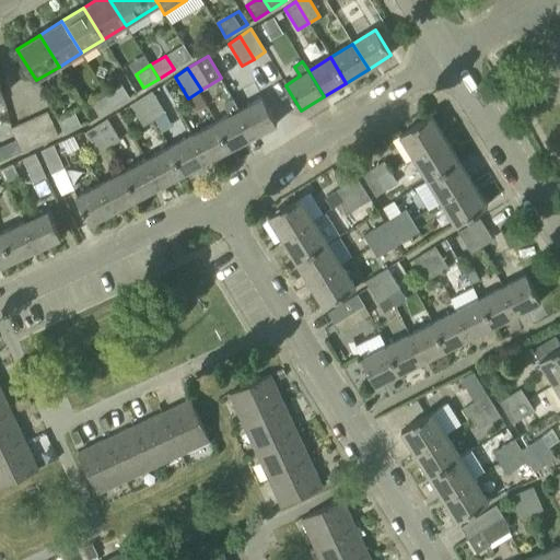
[(120,83),(106,93),(114,106),(129,96),(120,83)]
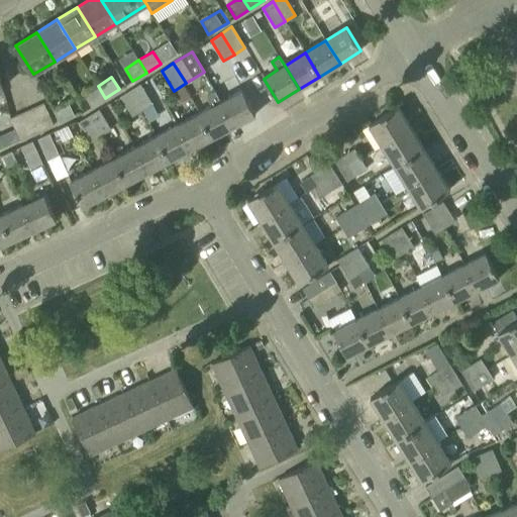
[(139,84),(130,90),(142,109),(152,103),(139,84)]
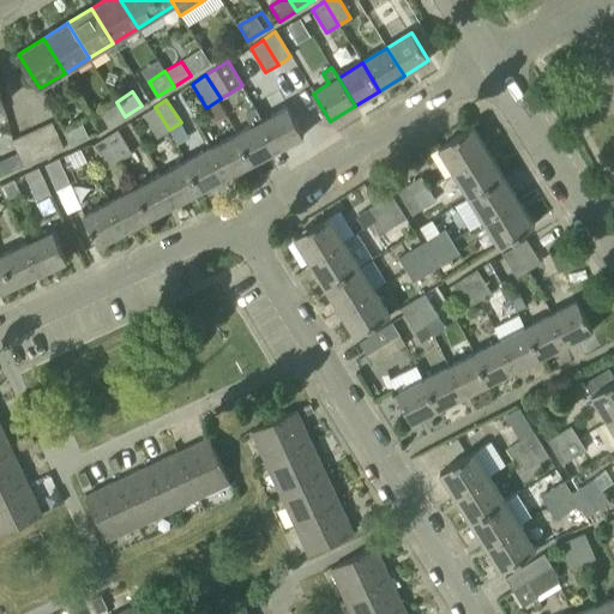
[(125,116),(116,102),(100,112),(108,127),(125,116)]
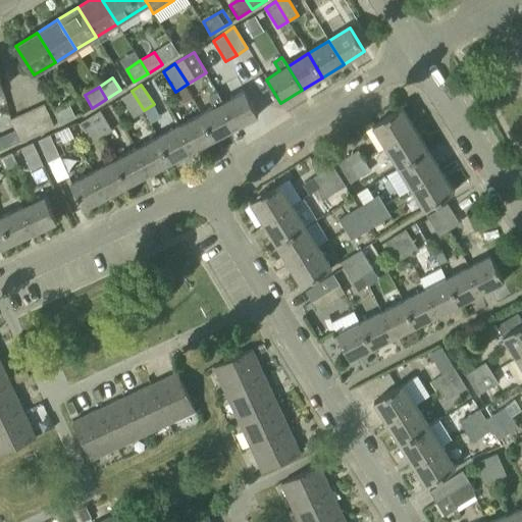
[(144,110),(132,91),(121,97),(134,117),(144,110)]
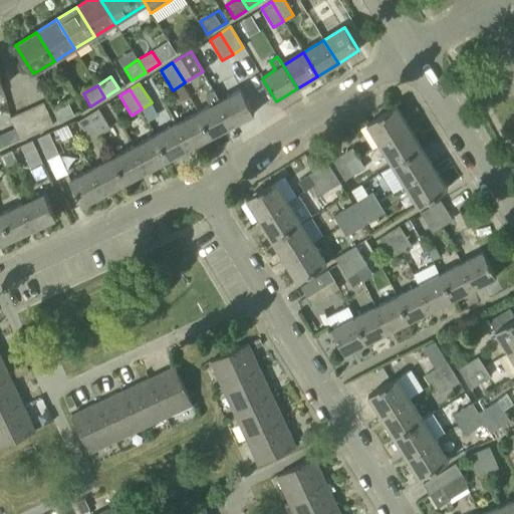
[(241,89),(219,100),(232,125),(254,113),(241,89)]
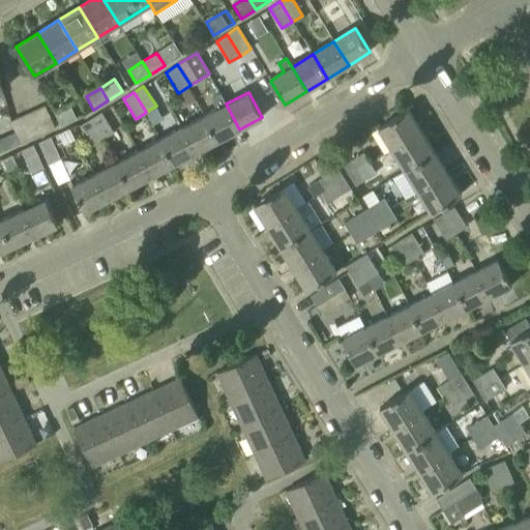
[(239,129),(226,104),(204,116),(217,141),(239,129)]
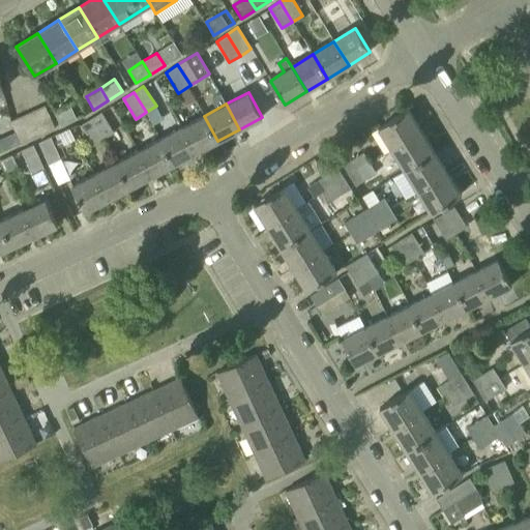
[(60,125),(76,118),(70,105),(54,112),(60,125)]
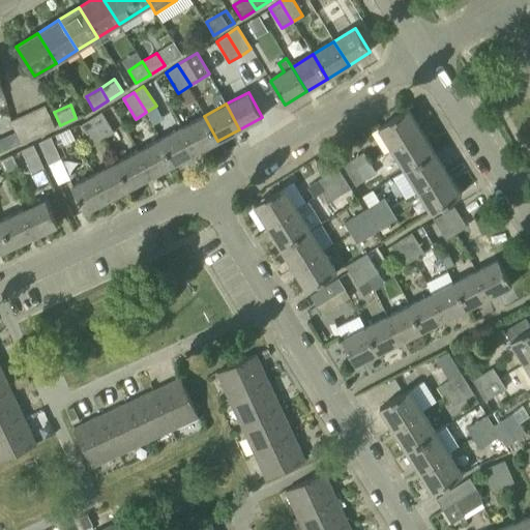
[(45,106),(33,111),(43,134),(55,128),(45,106)]
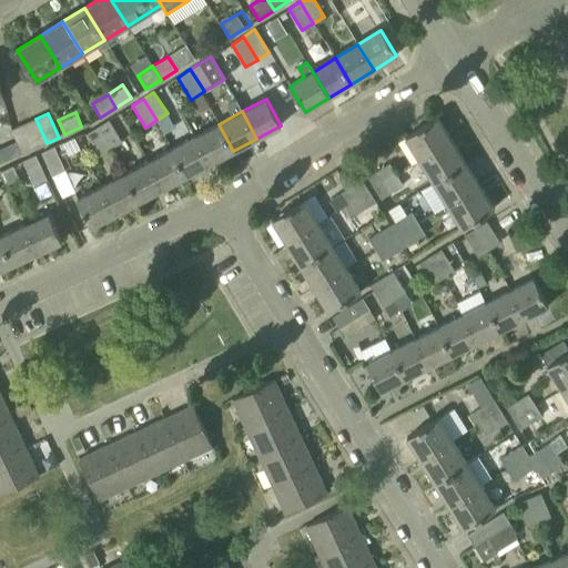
[(421,160),(452,141),(437,118),(406,137),(421,160)]
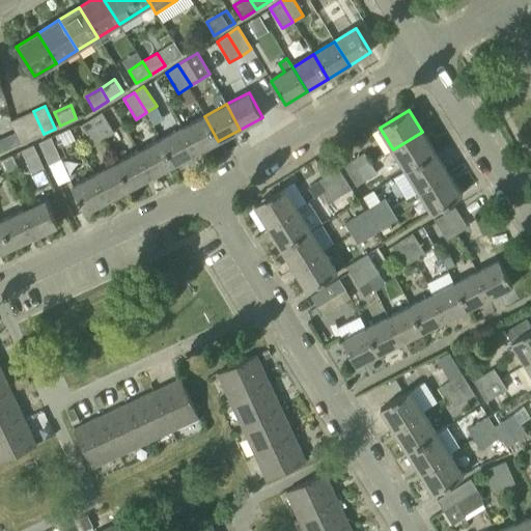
[(44,134),(33,111),(22,116),(32,139),(44,134)]
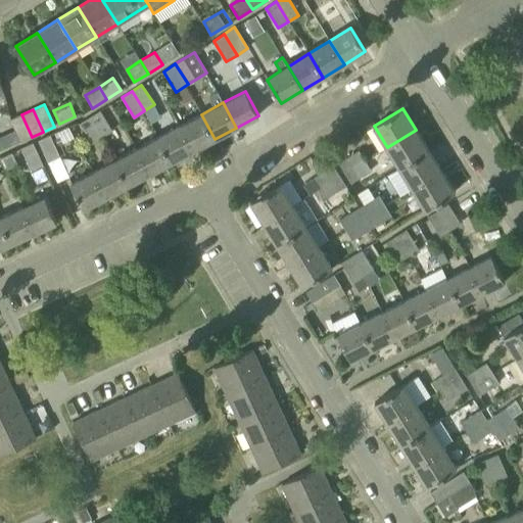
[(99,110),(90,116),(102,137),(112,131),(99,110)]
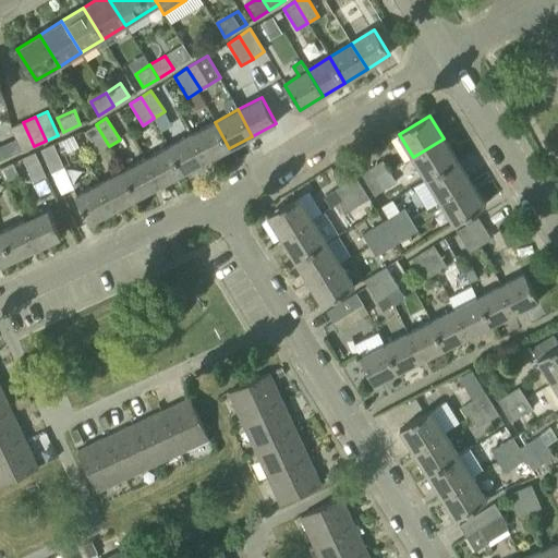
[(34,146),(23,122),(11,128),(22,152),(34,146)]
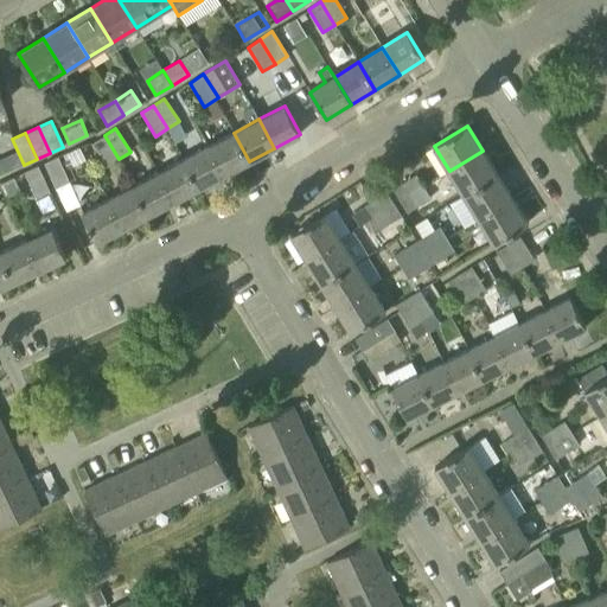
[(234,133),(209,146),(224,176),(249,161),(234,133)]
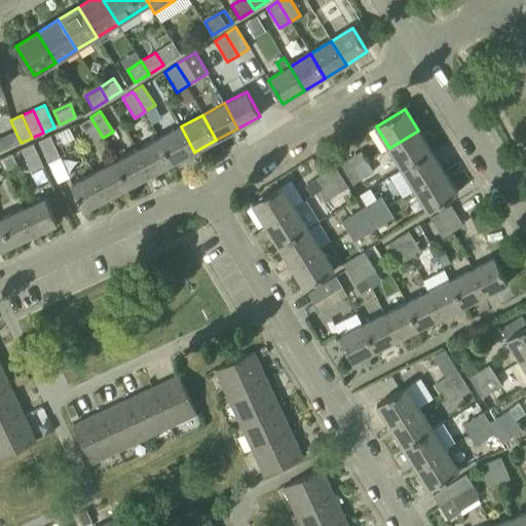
[(103,138),(90,117),(80,123),(92,144),(103,138)]
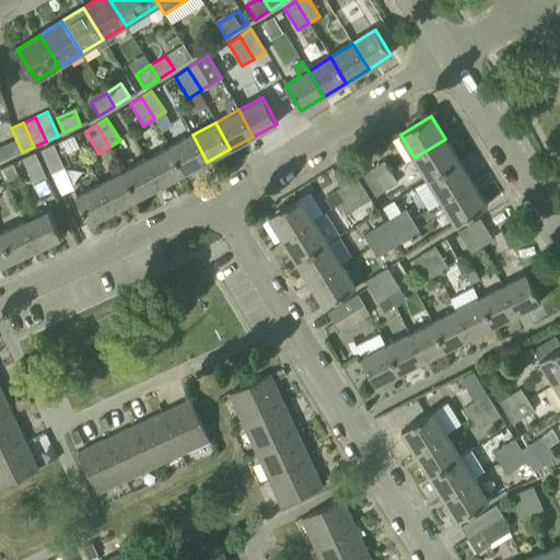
[(193,135),(170,147),(184,174),(207,162),(193,135)]
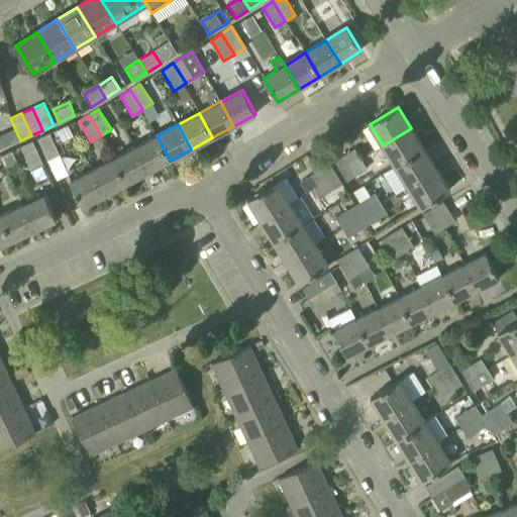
[(423,148),(411,128),(383,145),(395,166),(423,148)]
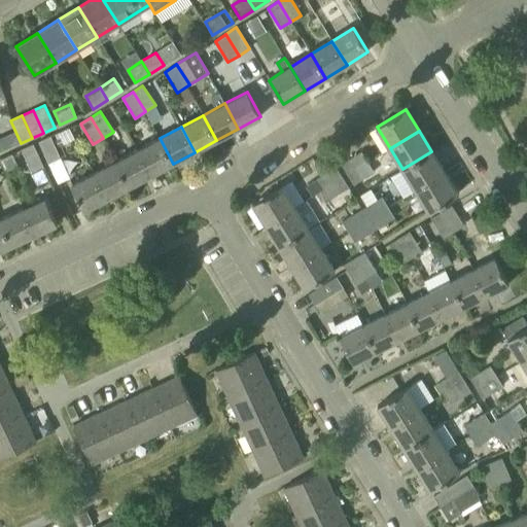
[(61,159),(50,136),(38,141),(48,164),(61,159)]
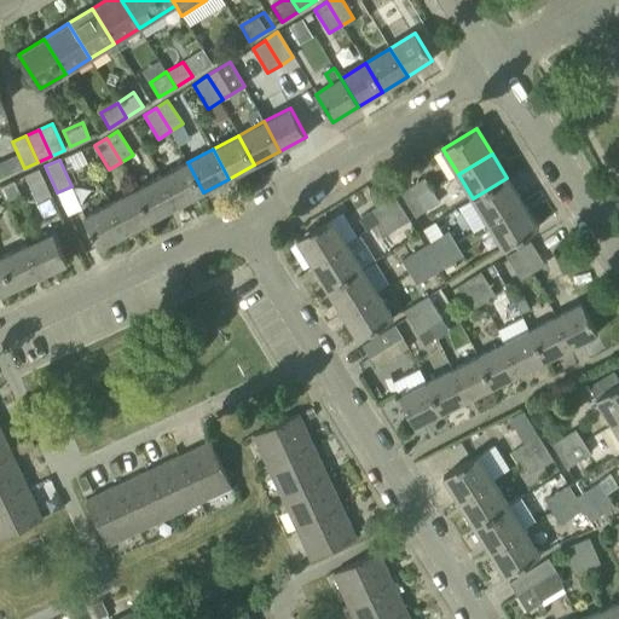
[(187,162),(161,177),(177,206),(203,192),(187,162)]
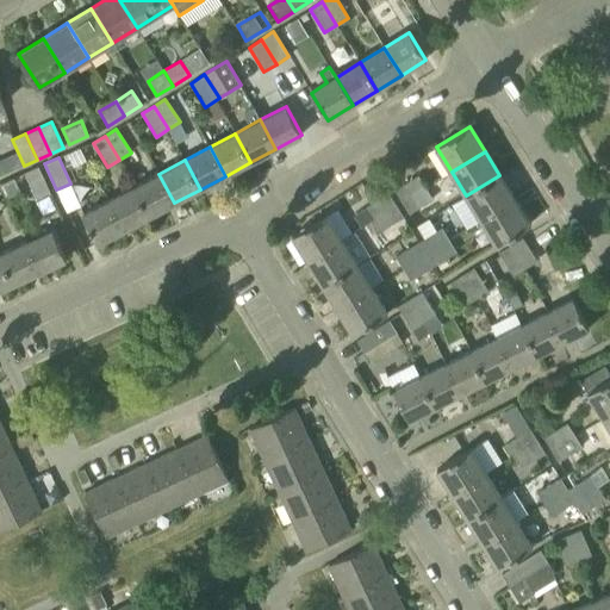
[(50,192),(38,166),(24,173),(36,199),(50,192)]
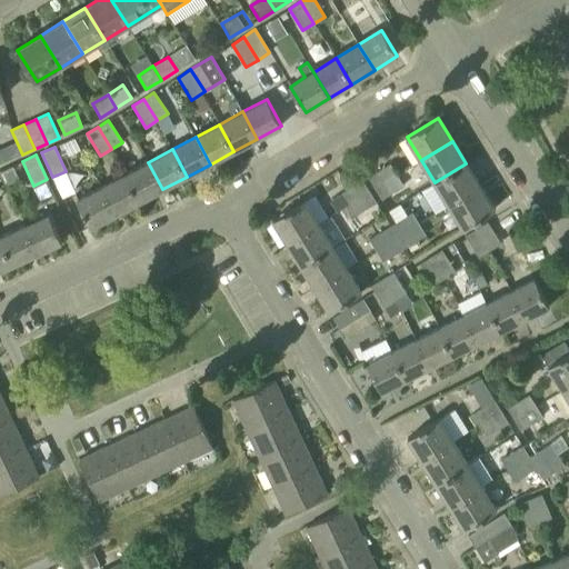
[(162,189),(148,162),(125,175),(139,202),(162,189)]
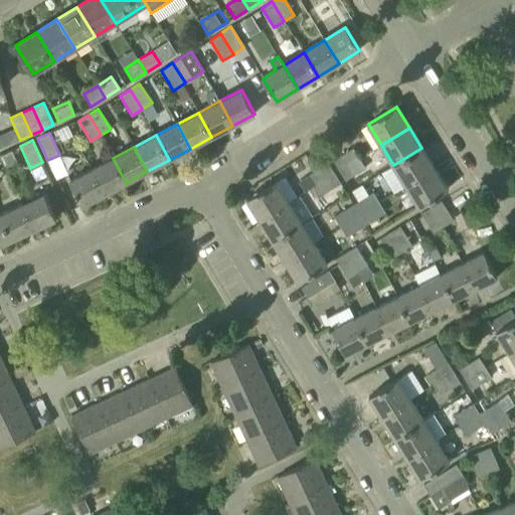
[(339,170),(359,158),(353,148),(333,160),(339,170)]
